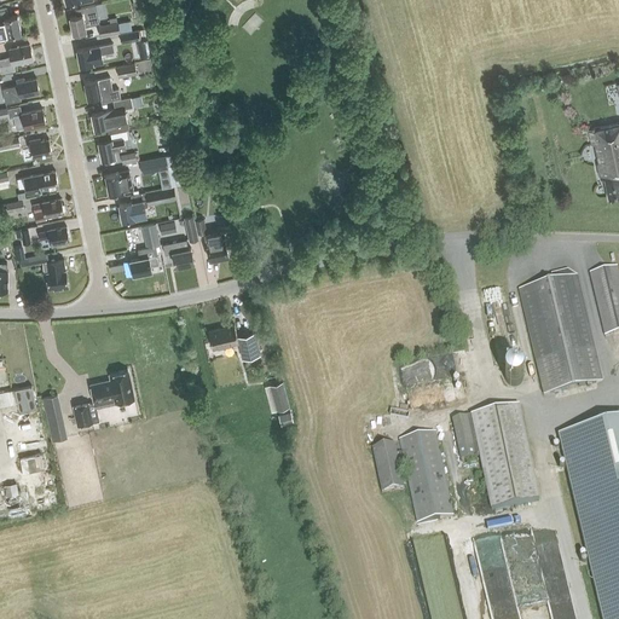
[(85,27),(99,23),(94,5),(75,10),(76,17),(70,18),(74,35),(86,33),(85,27)]
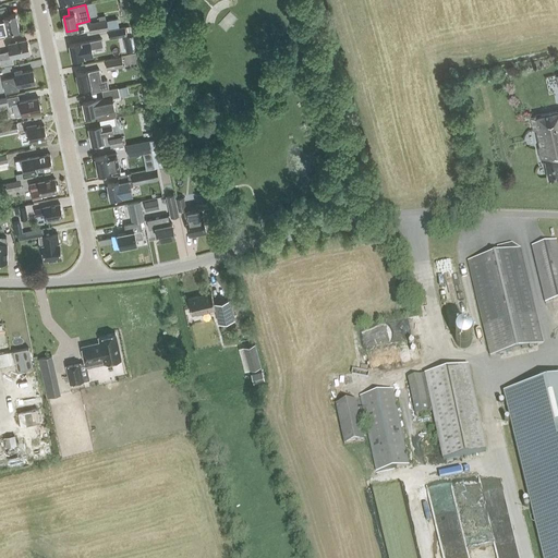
[(0,10),(0,34),(19,31),(15,14),(8,15),(7,9),(0,10)]
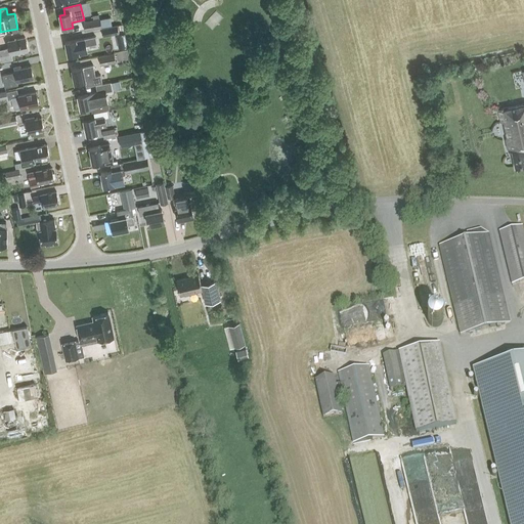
[(212,28),(223,17),(218,11),(207,22),(212,28)]
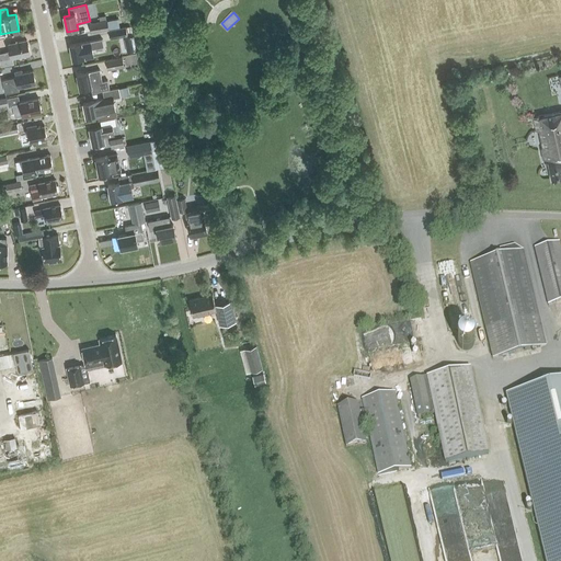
[(109,30),(106,20),(89,23),(91,33),(109,30)]
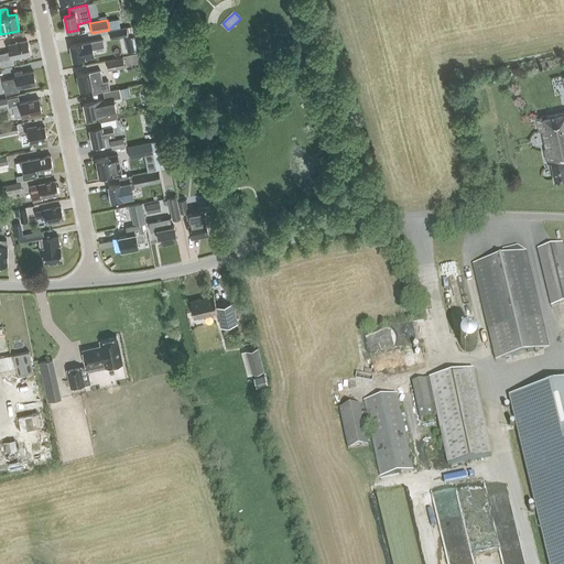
[(128,36),(126,28),(109,31),(110,40),(128,36)]
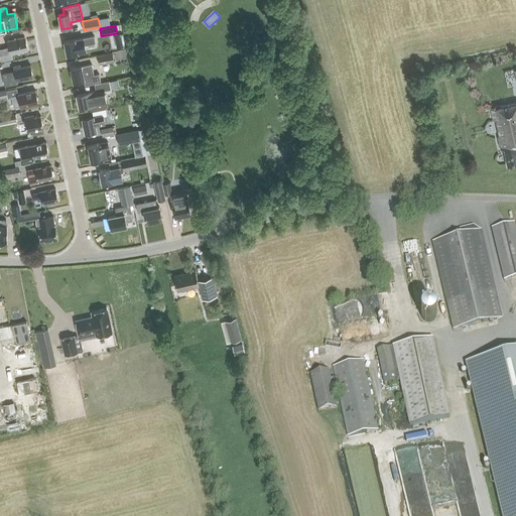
[(112,35),(113,47),(125,46),(125,34),(112,35)]
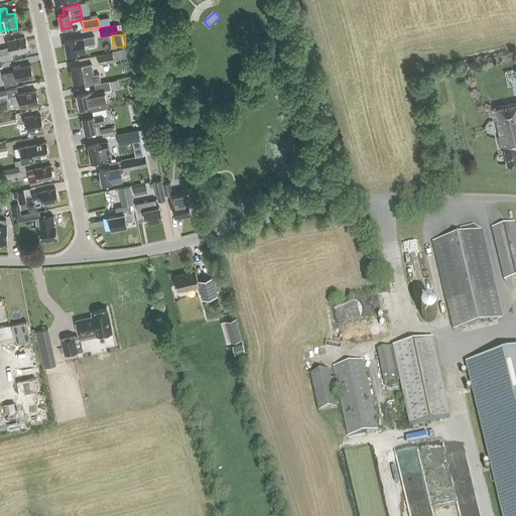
[(94,36),(83,38),(75,39),(63,41),(67,55),(86,52),(84,45),(95,43),(94,36)]
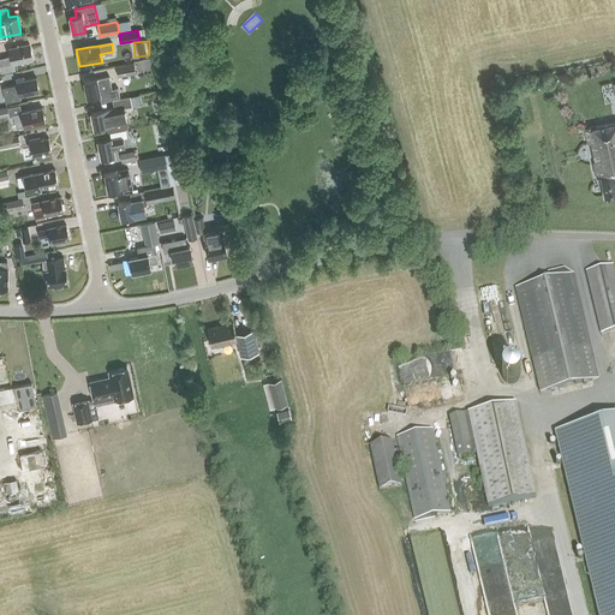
[(13,64),(33,60),(29,45),(9,48),(11,58),(0,59),(0,65),(1,71),(13,69),(13,64)]
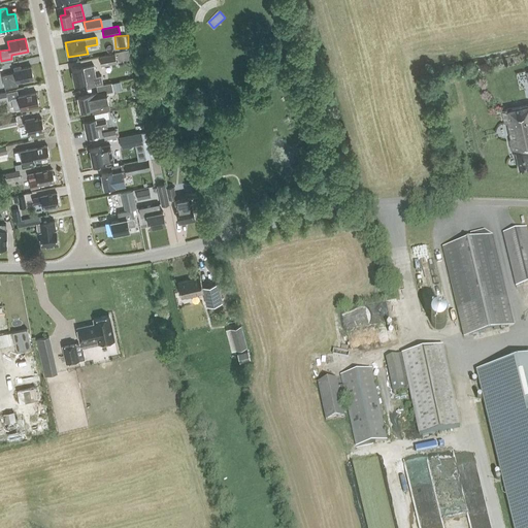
[(117,64),(114,54),(99,57),(101,66),(117,64)]
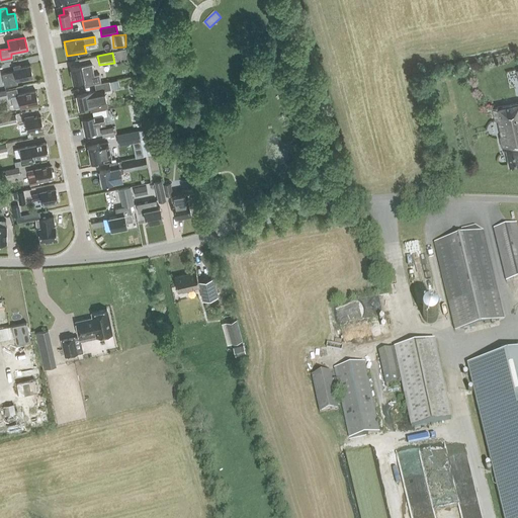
[(13,66),(14,71),(1,74),(4,87),(17,84),(17,81),(32,78),(30,66),(20,68),(19,65),(13,66)]
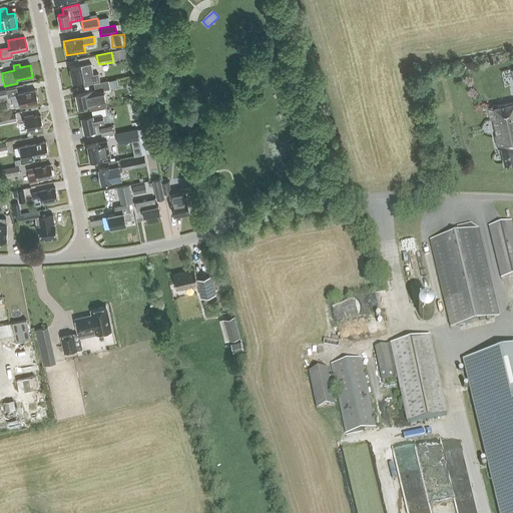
[(98,73),(93,75),(90,64),(80,66),(70,68),(73,82),(83,80),(84,84),(100,81),(98,73)]
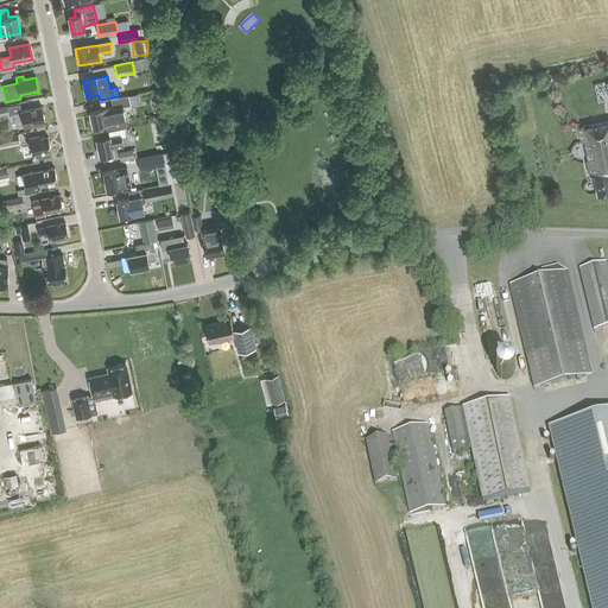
[(127,126),(125,119),(122,107),(131,105),(130,96),(112,100),(113,107),(89,112),(93,128),(106,126),(107,131),(127,126)]
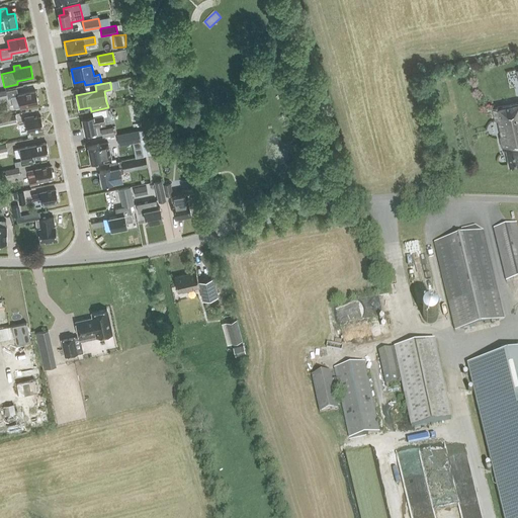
[(20,108),(38,104),(35,91),(17,95),(17,96),(11,97),(13,108),(20,107),(20,108)]
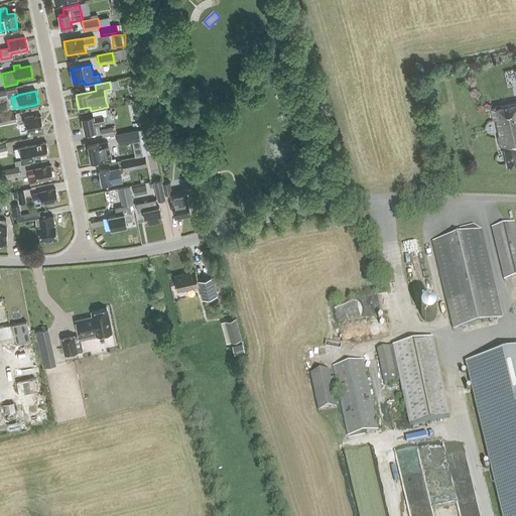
[(515,151),(515,150),(515,149),(515,102),(489,109),(492,121),(495,121),(498,136),(496,137),(499,150),(502,150),(506,169),(515,166),(515,151)]
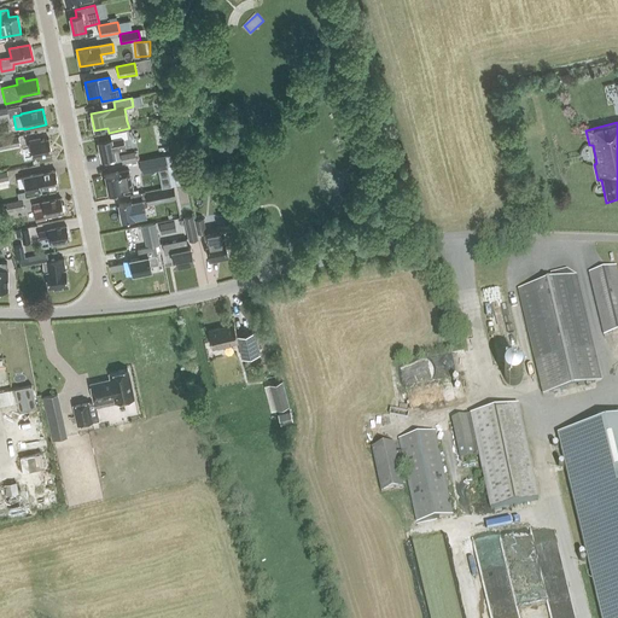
[(0,149),(21,145),(18,136),(0,139),(0,149)]
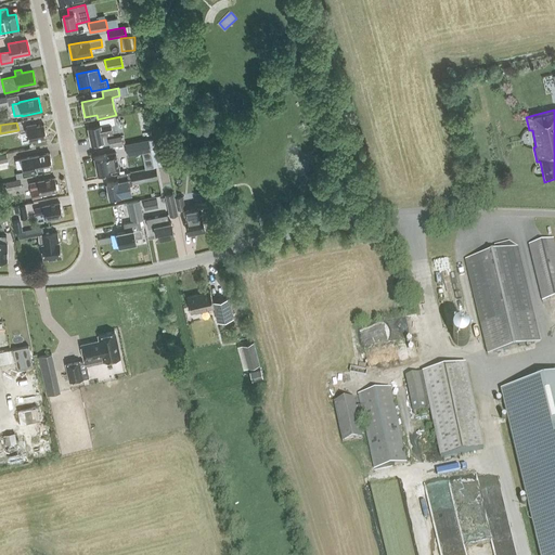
[(29,142),(47,138),(43,125),(36,127),(36,125),(26,127),(29,142)]
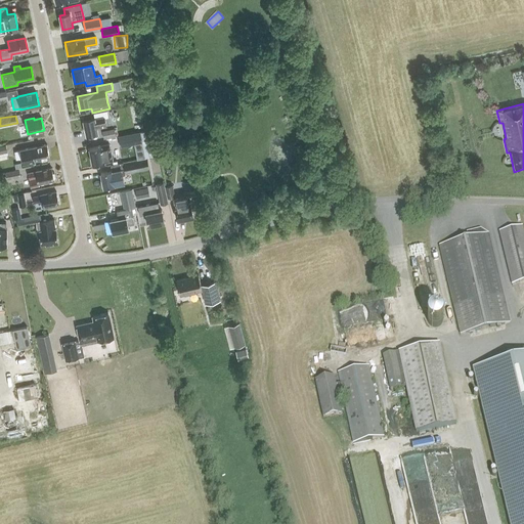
[(96,128),(105,126),(103,119),(95,121),(94,119),(84,121),(86,135),(97,133),(96,128)]
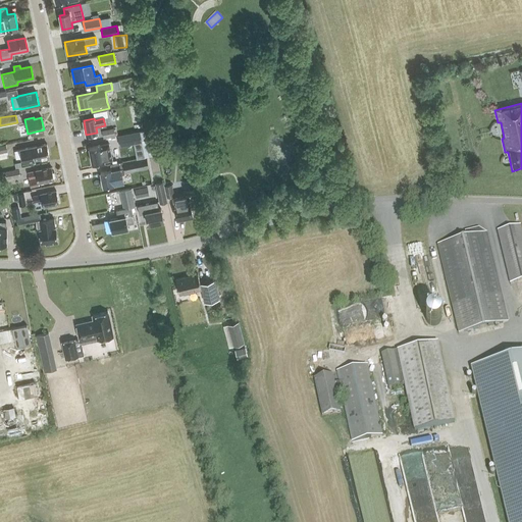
[(117,136),(119,145),(132,143),(132,144),(142,142),(140,131),(117,136)]
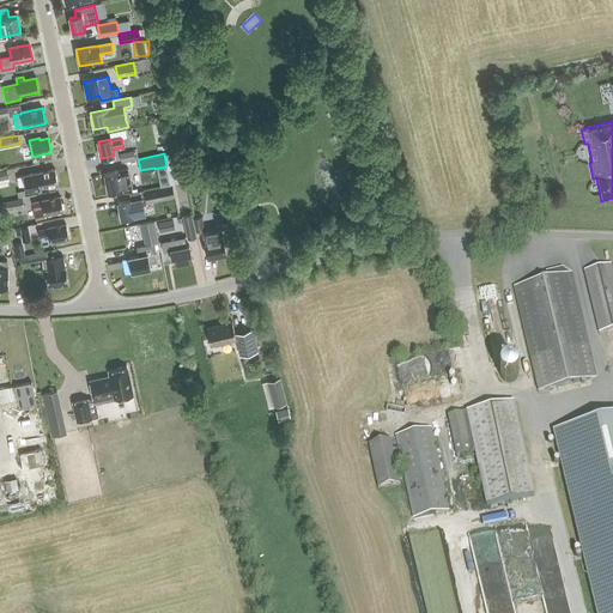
[(0,187),(10,184),(6,169),(0,170),(0,187)]
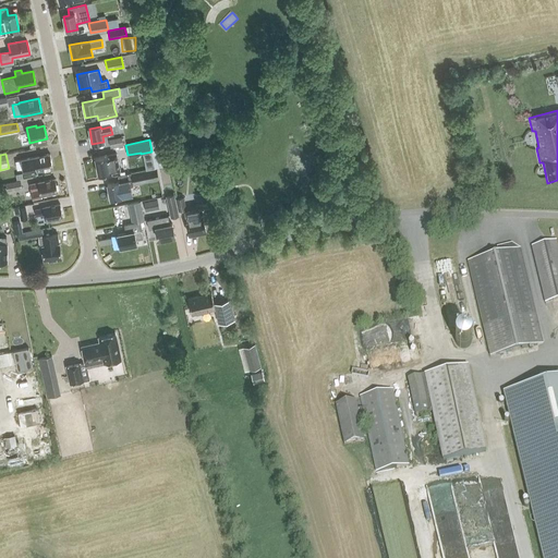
[(120,171),(117,154),(108,156),(108,155),(95,158),(98,176),(120,171)]
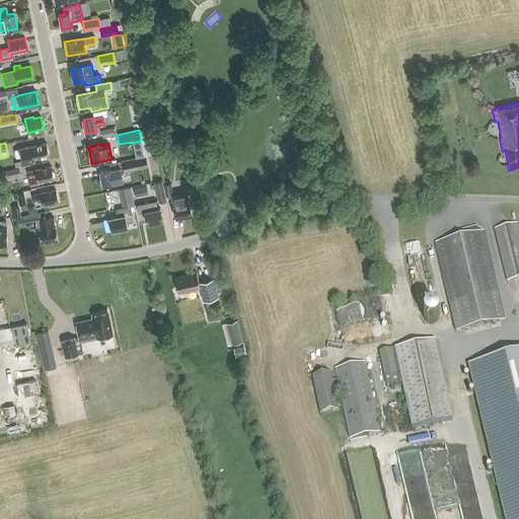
[(33,160),(33,159),(49,156),(47,144),(30,147),(20,149),(21,155),(23,163),(33,160)]
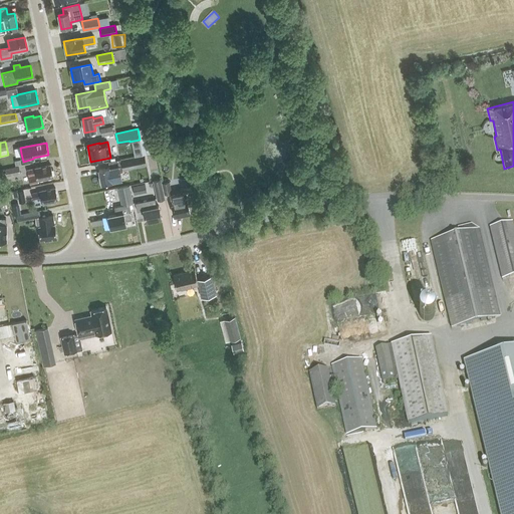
[(147,166),(145,155),(120,160),(122,171),(147,166)]
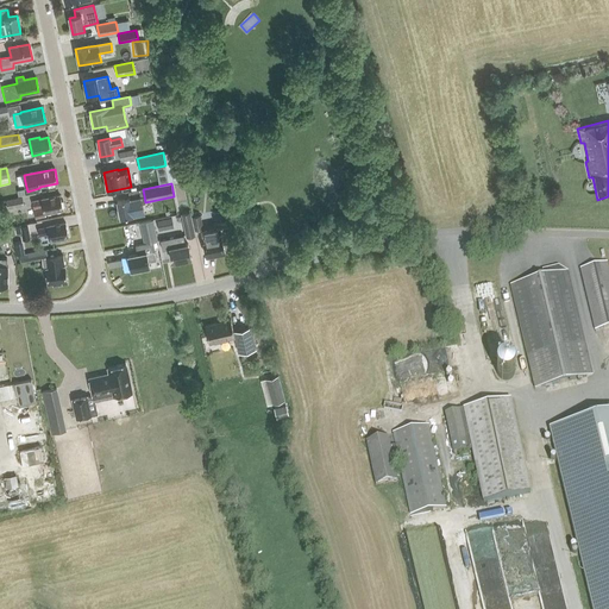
[(24,206),(22,196),(5,201),(7,209),(24,206)]
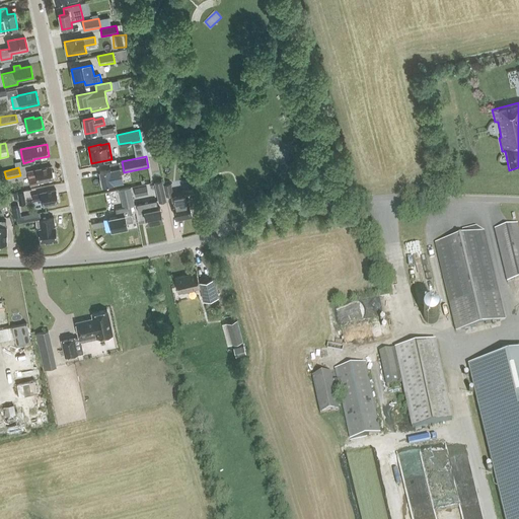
[(39,183),(39,182),(54,179),(51,167),(35,170),(27,171),(30,186),(39,183)]
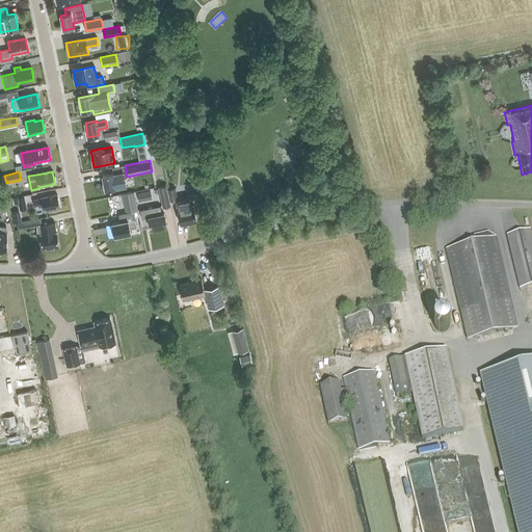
[(126,186),(123,171),(102,176),(105,190),(116,188),(116,187),(126,186)]
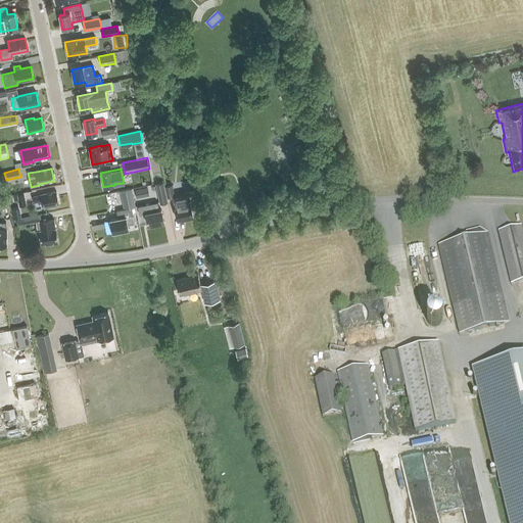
[(195,188),(193,180),(186,182),(188,190),(195,188)]
